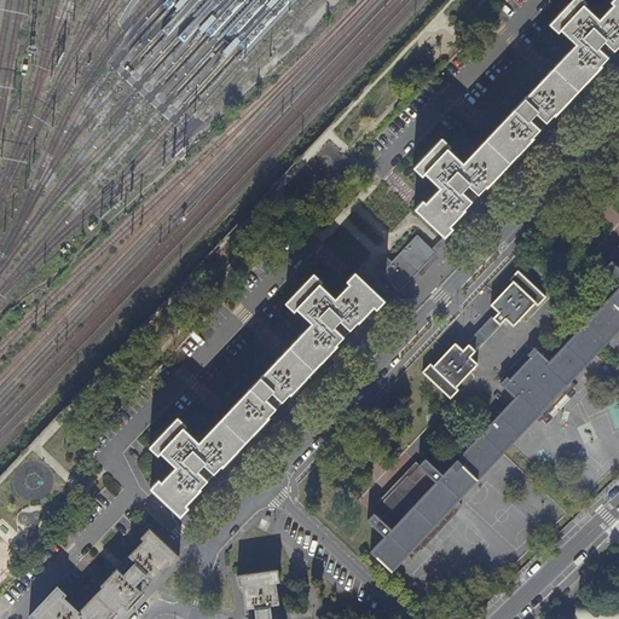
[(599,19),(586,7),(563,33),(576,44),(463,162),(452,152),(427,180),(438,189),(424,203),(422,201),(414,209),(443,237),(444,237),(452,229),(450,226),(484,189),(554,116),(618,46),(618,0),(611,0),(609,3),(612,5),(599,19)]
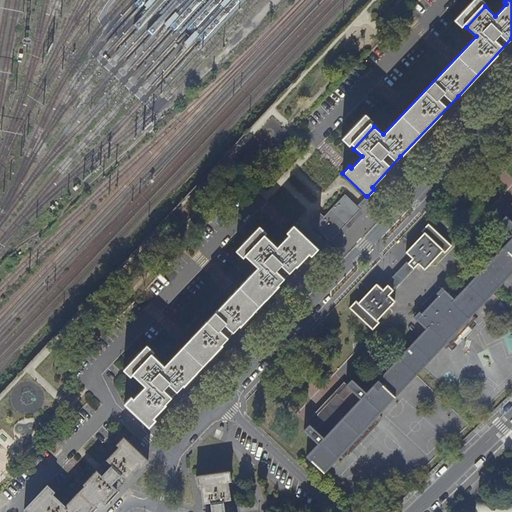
[(466,27),(485,6),(483,5),(485,3),(482,0),(473,0),(454,21),(461,27),(464,25),(466,27)]
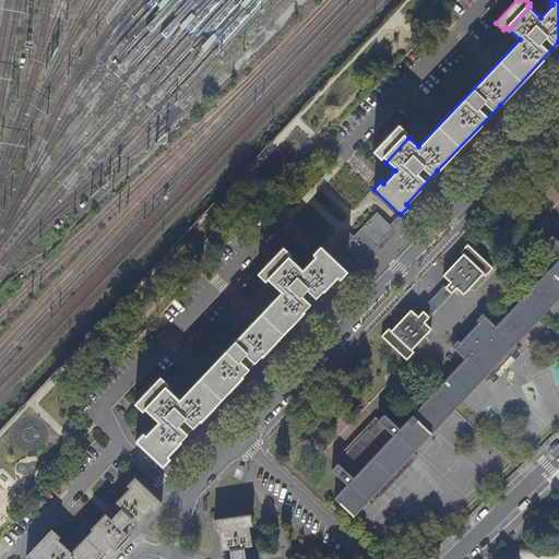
[(385,163),(408,138),(405,135),(407,132),(400,126),(372,154),(380,162),(382,159),(385,163)]
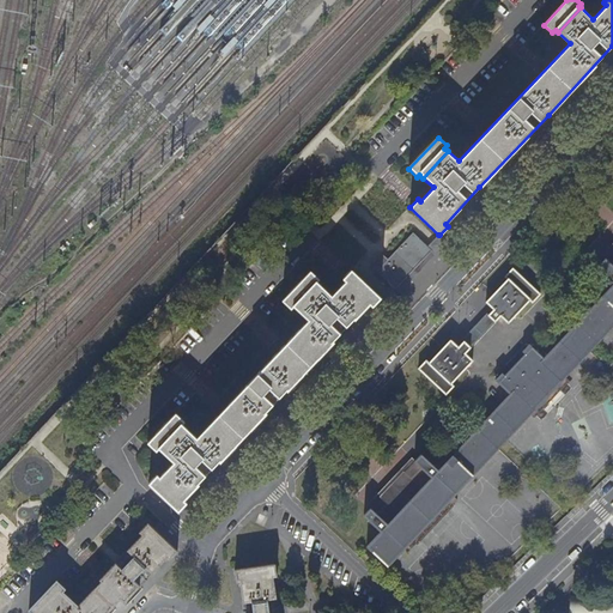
[(431,252),(426,247),(412,234),(387,260),(381,254),(369,265),(389,285),(395,290),(431,252)]
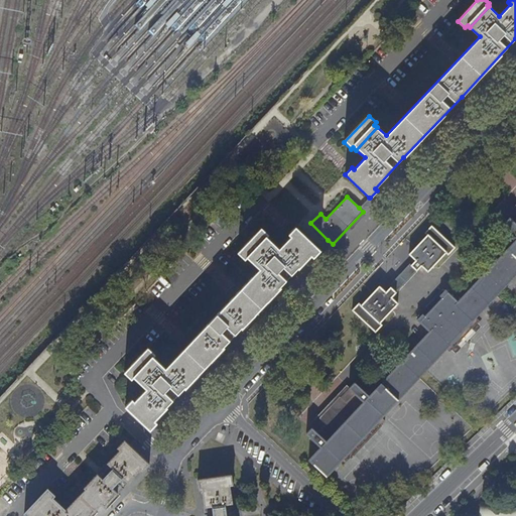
[(376,204),(370,198),(369,198),(363,203),(359,208),(363,212),(333,244),(328,240),(325,243),(318,250),(319,251),(326,256),(332,250),(342,240),(353,228),(361,219),(370,210),(376,204)]
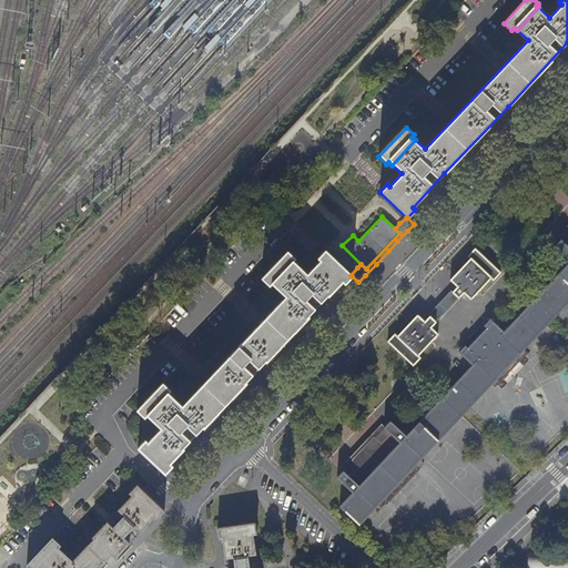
[(507,234),(503,230),(500,232),(499,231),(494,236),(495,241),(500,245),(503,244),(503,243),(501,241),(507,234)]
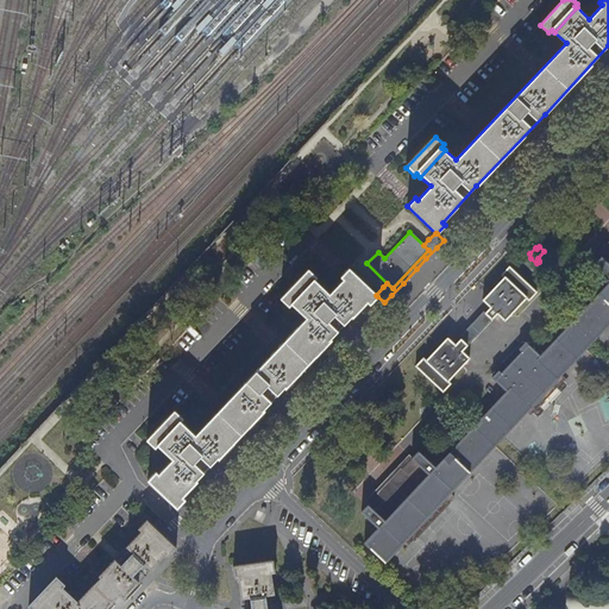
[(608,250),(595,265),(608,278),(608,284),(600,295),(598,295),(541,356),(527,341),(520,349),(522,351),(501,372),(500,370),(493,377),(507,391),(447,454),(449,454),(437,468),(419,452),(402,469),(401,468),(395,475),(396,476),(388,485),(385,485),(378,493),(380,494),(362,513),(378,528),(364,544),(370,548),(371,547),(385,562),(405,541),(408,545),(413,540),(414,541),(451,503),(450,501),(454,497),(451,493),(470,472),(471,473),(497,447),(504,439),(521,421),(520,420),(526,414),(529,418),(535,412),(534,410),(539,406),(540,407),(559,388),(558,387),(563,381),(563,382),(567,378),(564,375),(571,368),(588,351),(596,341),(608,327),(608,250)]
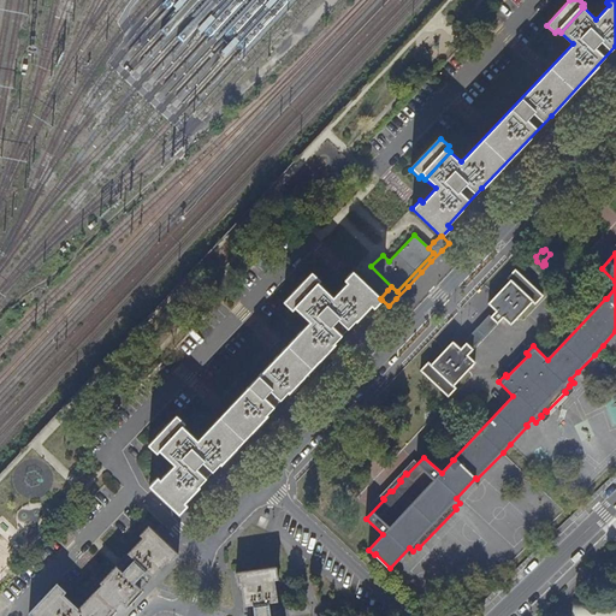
[(497,312),(492,318),(498,323),(503,318),(511,325),(533,302),(535,304),(544,296),(516,271),(508,279),(510,282),(490,304),(497,312)]
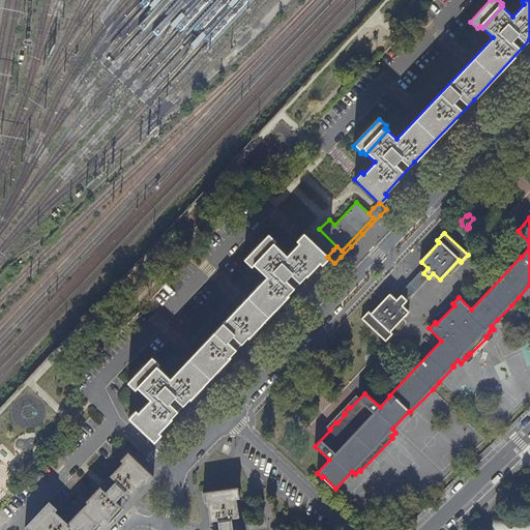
[(321,265),(328,258),(327,257),(303,234),(296,241),(298,243),(287,256),(277,247),(270,256),(259,268),(267,275),(170,379),(163,372),(143,392),(151,399),(137,413),(135,411),(129,417),(155,441),(163,434),(160,432),(183,407),(243,344),(302,281),(319,263),(321,265)]
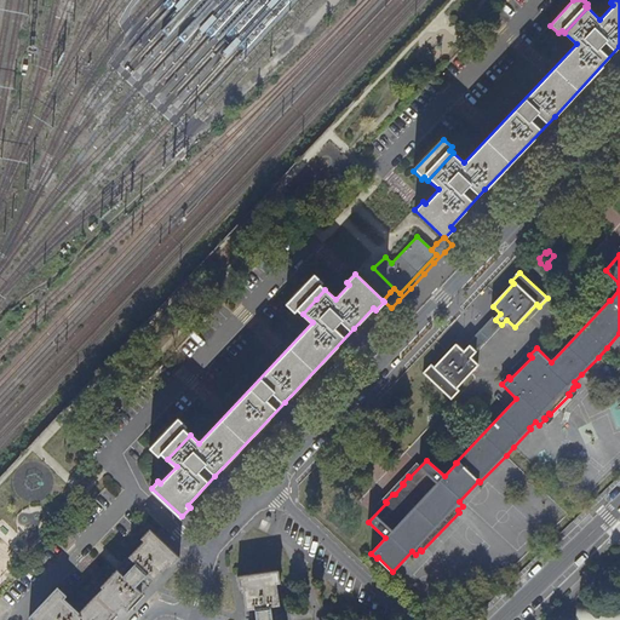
[(316,299),(325,290),(320,286),(323,282),(314,275),(286,304),(294,314),(298,309),(303,314),(316,299)]
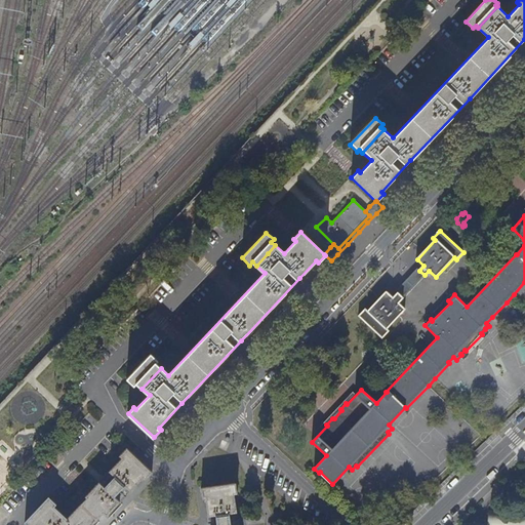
[(425,275),(419,271),(417,269),(396,290),(398,292),(403,297),(404,298),(426,277),(425,275)]
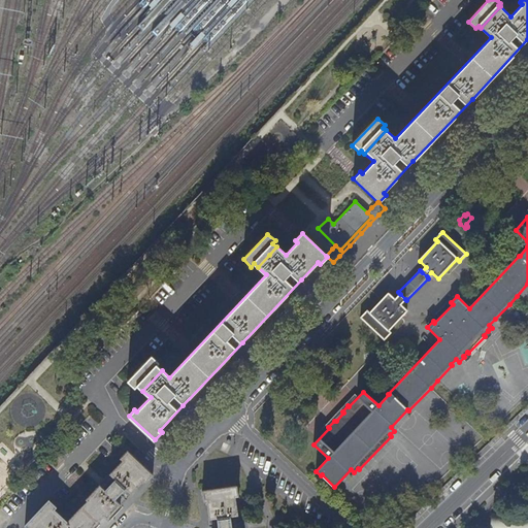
[(405,299),(400,294),(395,299),(389,293),(370,312),(368,310),(361,318),(385,340),(392,332),(390,330),(407,310),(400,304),(405,299)]
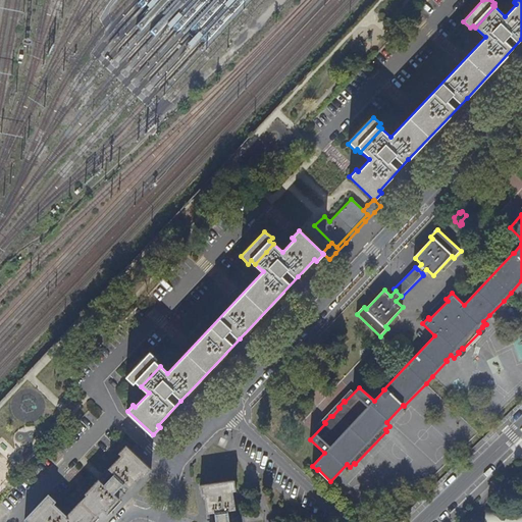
[(137,381),(141,386),(160,366),(155,361),(158,359),(150,352),(126,377),(134,384),(137,381)]
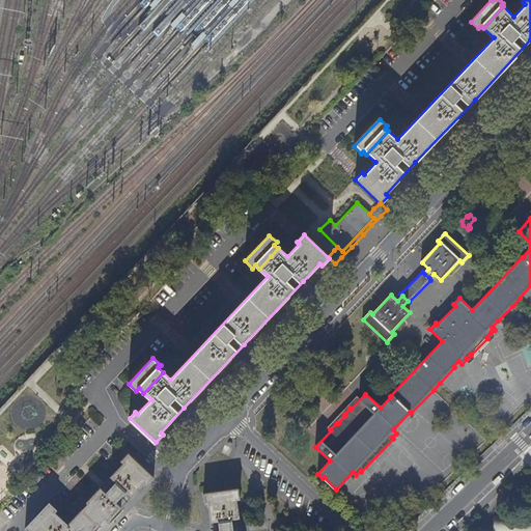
[(121,509),(127,503),(133,497),(132,495),(138,490),(145,482),(146,484),(154,477),(129,453),(122,460),(124,463),(111,476),(110,475),(104,481),(99,487),(100,488),(86,502),(88,504),(67,526),(54,513),(57,511),(49,504),(25,530),(26,530),(92,530),(104,520),(107,522),(120,508),(121,509)]
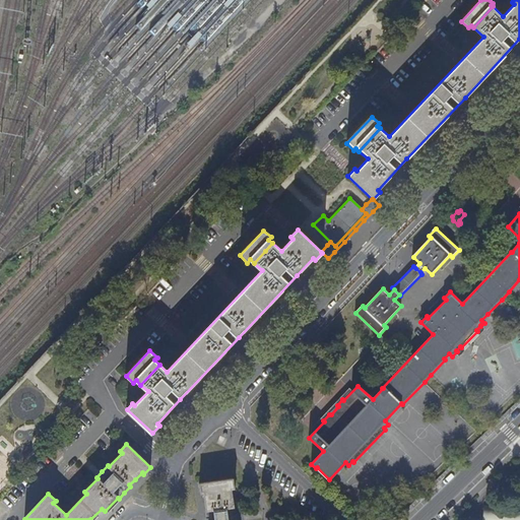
[(235,489),(233,478),(199,483),(200,494),(203,494),(205,510),(204,510),(205,519),(237,519),(237,514),(236,506),(234,505),(232,490),(235,489)]
